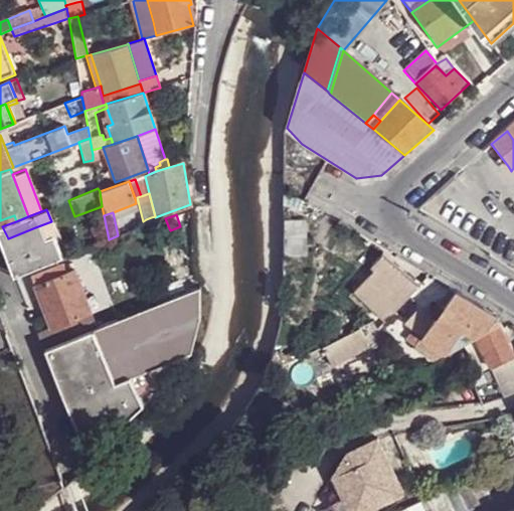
[(0,227),(2,226),(16,221),(14,215),(0,220),(0,227)]
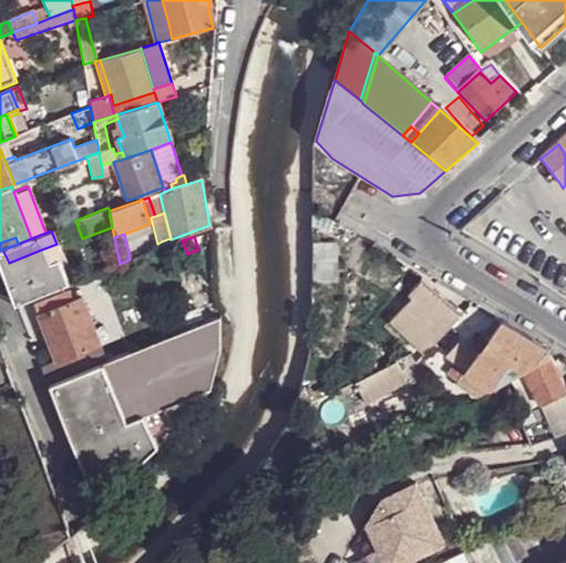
[(57,244),(39,251),(53,288),(68,283),(69,282),(67,277),(58,257),(61,256),(57,244)]
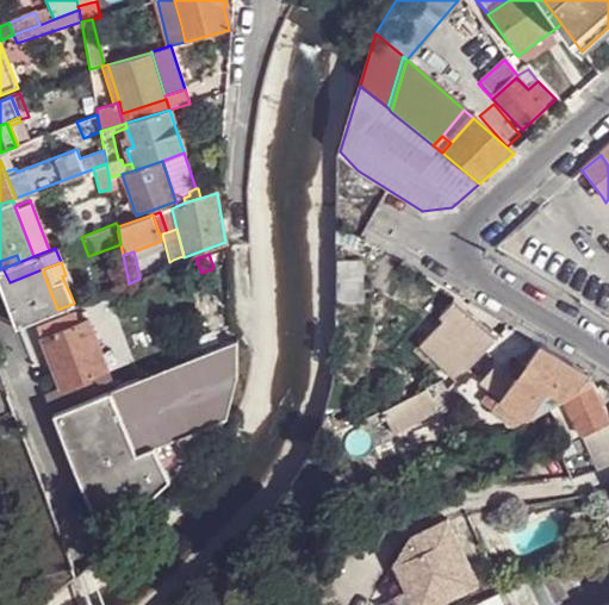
[(0,282),(17,325),(24,323),(26,322),(10,282),(2,268),(0,269),(0,282)]
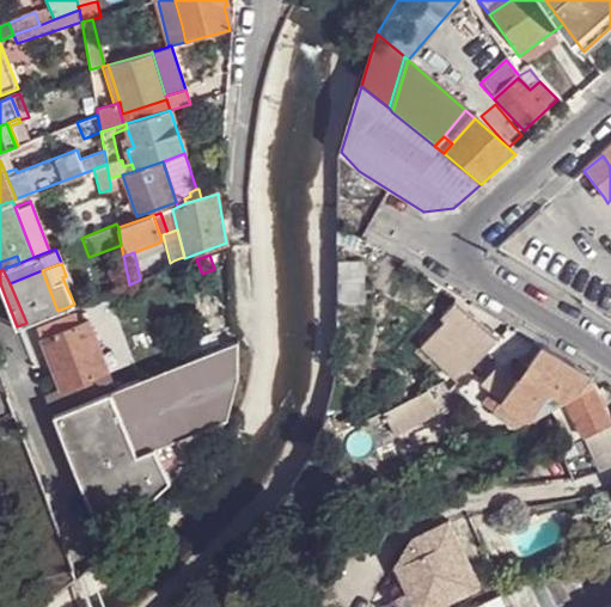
[(214,269),(202,274),(205,281),(217,276),(214,269)]
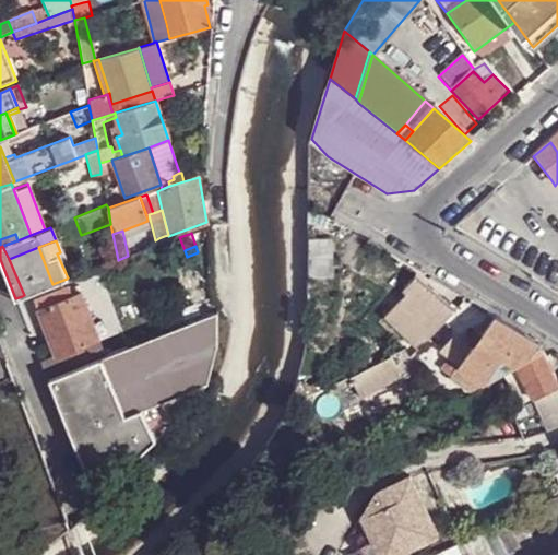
[(24,295),(52,284),(38,247),(9,259),(24,295)]
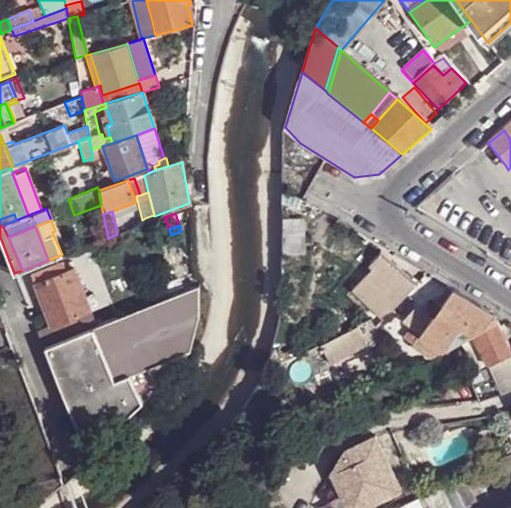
[(69,247),(60,250),(62,254),(61,255),(61,257),(72,252),(69,247)]
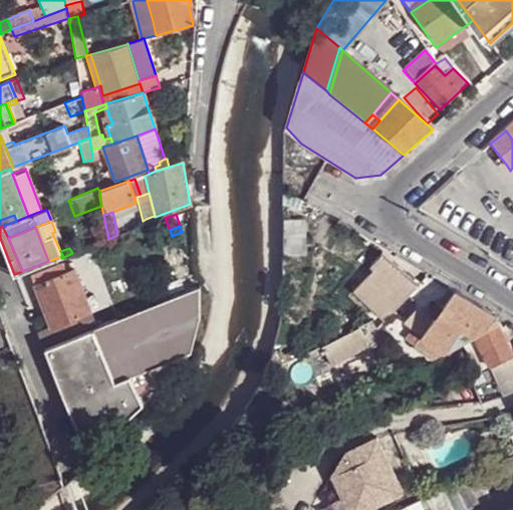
[(394,267),(387,261),(374,280),(377,283),(394,267)]
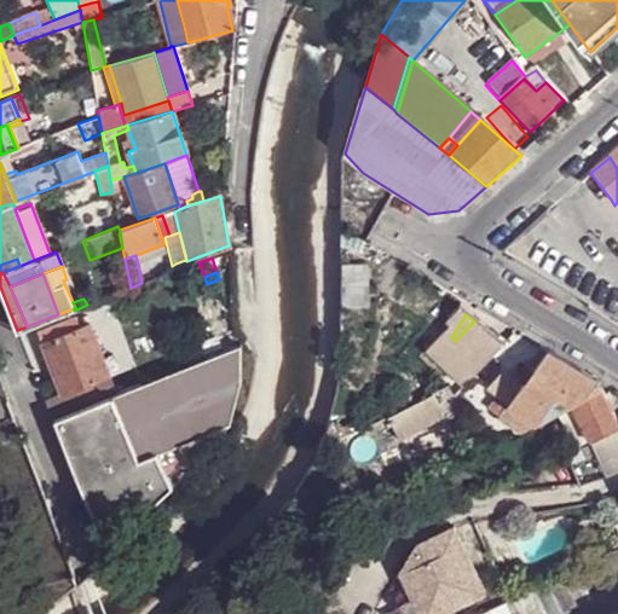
[(62,393),(110,376),(110,374),(104,358),(90,324),(79,328),(75,318),(38,332),(62,392),(62,393)]
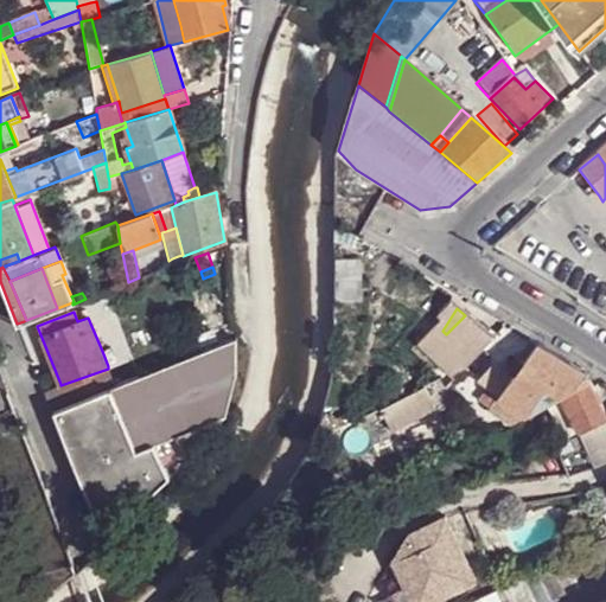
[(493,340),(465,315),(446,334),(476,359),(493,340)]
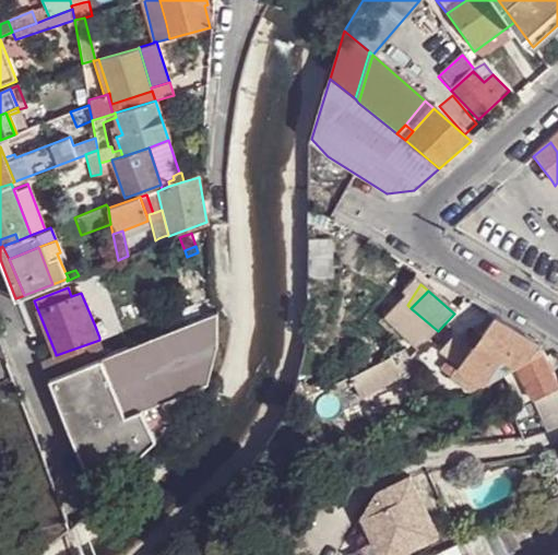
[(174,309),(178,323),(199,316),(193,302),(174,309)]
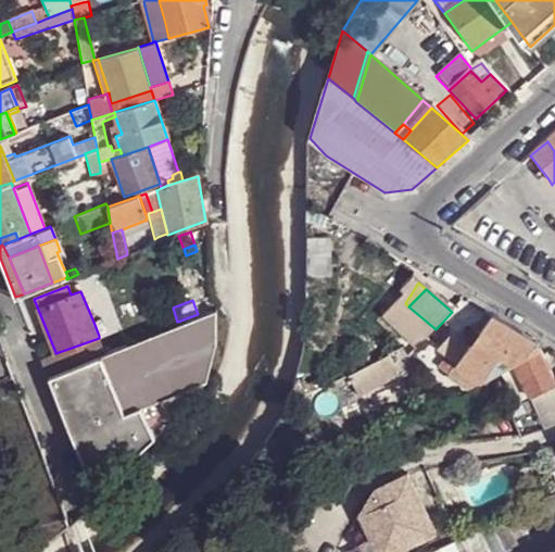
[(68,422),(101,492),(177,410),(191,392),(199,381),(211,359),(218,335),(222,320),(224,304),(218,306),(198,314),(177,322),(150,333),(152,336),(174,387),(105,418),(101,409),(68,422)]
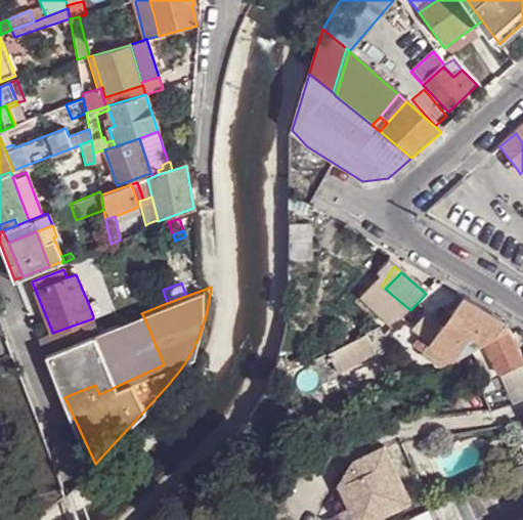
[(452,315),(464,300),(445,289),(440,296),(448,301),(442,307),(452,315)]
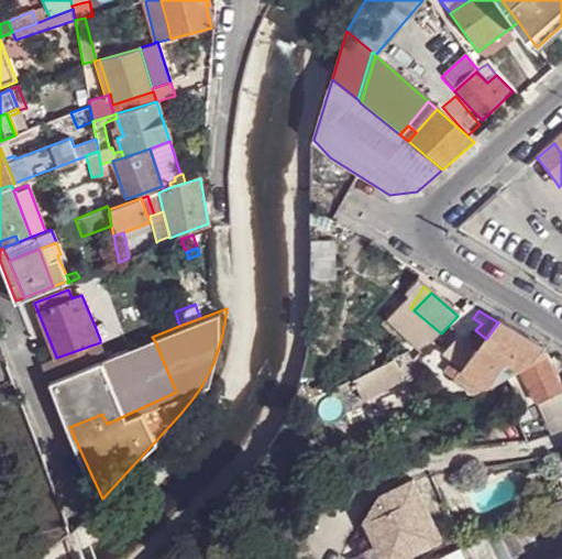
[(543,349),(498,322),(486,339),(472,358),(462,371),(465,373),(489,387),(507,376),(520,368),(546,354),(543,349)]
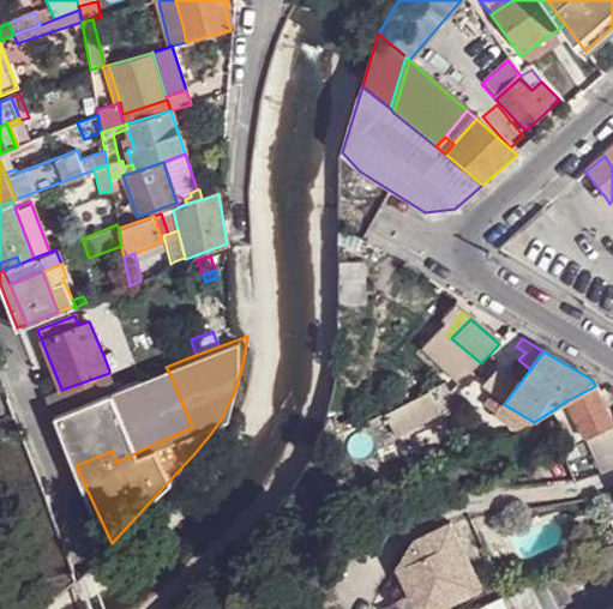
[(108,354),(103,355),(109,371),(113,368),(108,354)]
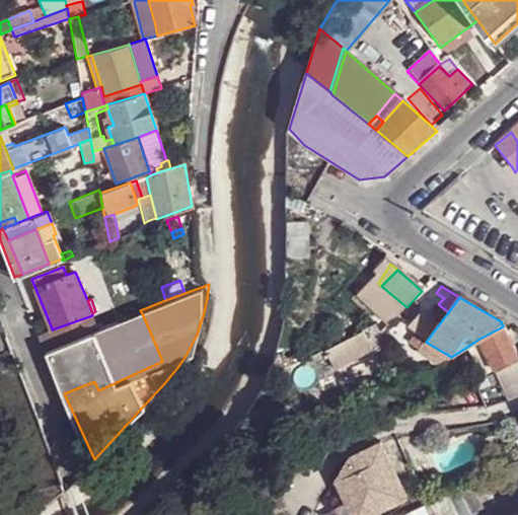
[(162,361),(142,313),(79,340),(82,347),(87,345),(89,350),(83,352),(94,381),(98,390),(162,361)]
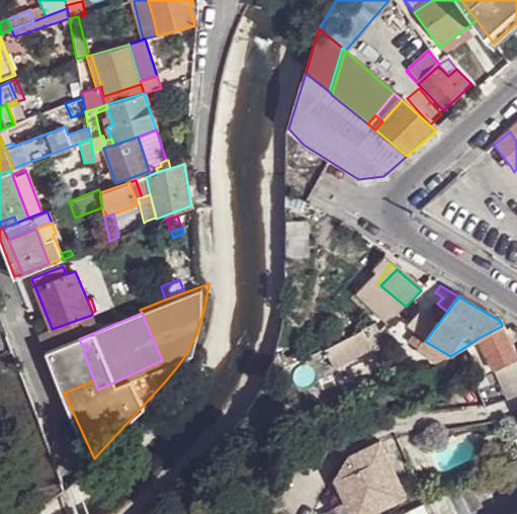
[(97,327),(92,315),(52,329),(52,328),(37,334),(44,348),(97,327)]
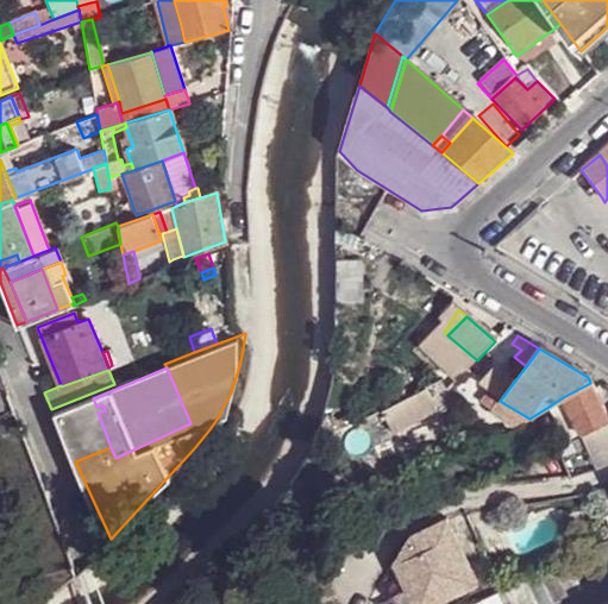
[(477,406),(490,414),(500,401),(511,387),(497,379),(477,406)]
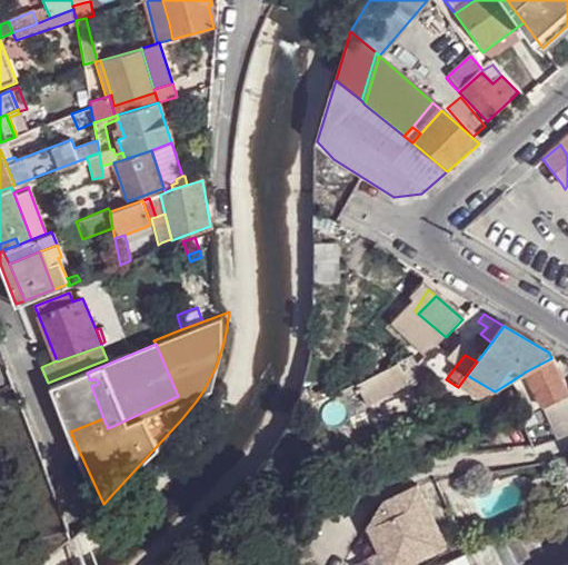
[(542,406),(567,394),(551,358),(526,372),(542,406)]
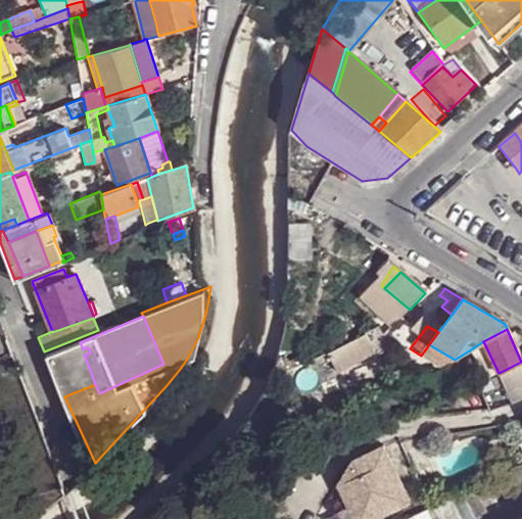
[(359,337),(337,347),(344,359),(364,347),(359,337)]
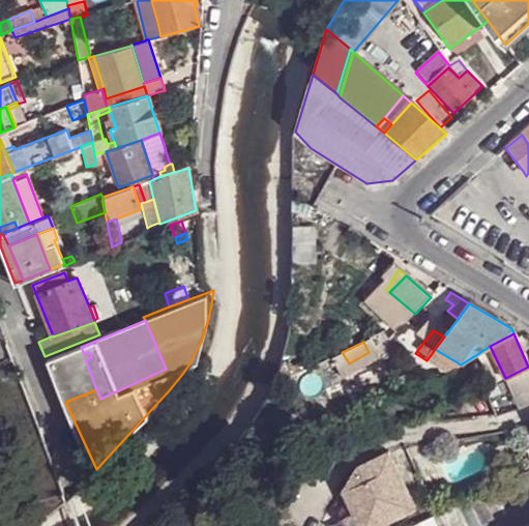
[(505,378),(490,346),(477,354),(492,384),(503,379),(505,378)]
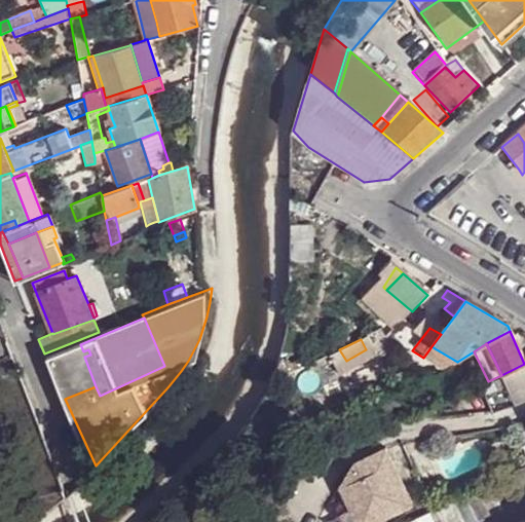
[(65,399),(96,386),(84,357),(83,351),(80,344),(47,357),(65,399)]
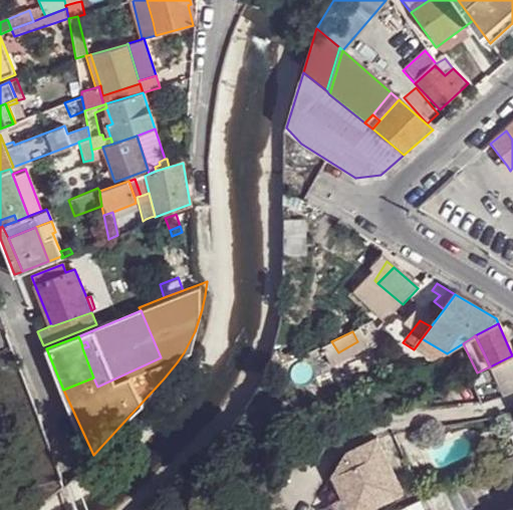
[(447,353),(425,340),(417,352),(431,361),(447,353)]
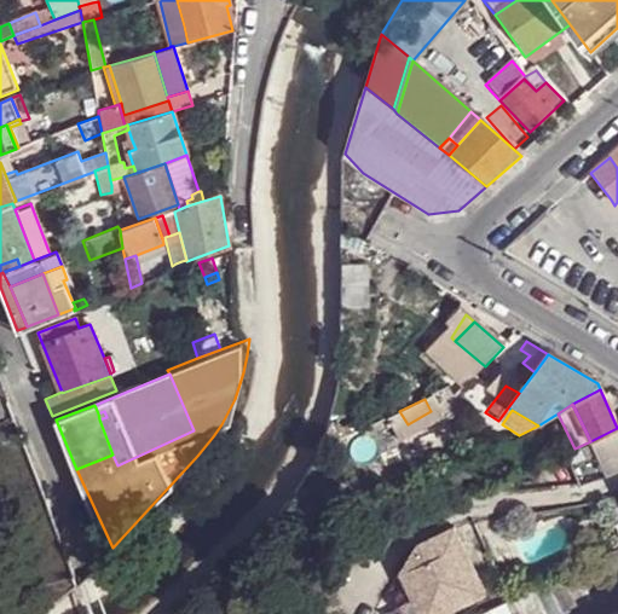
[(617,427),(617,428),(590,441),(588,442),(605,479),(617,471),(617,427)]
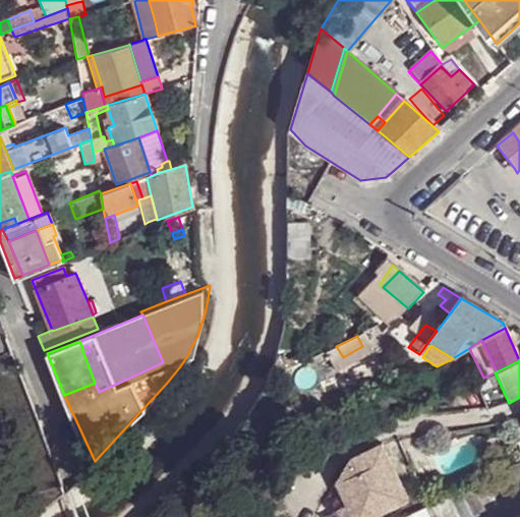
[(382,446),(351,461),(357,474),(335,485),(344,504),(334,509),(337,516),(377,516),(409,502),(382,446)]
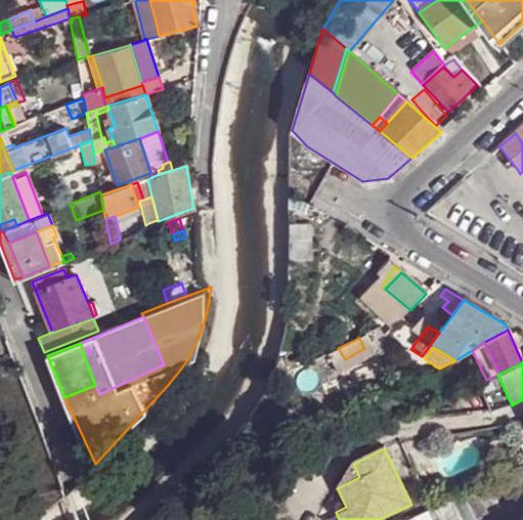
[(353,464),(337,488),(359,477),(353,464)]
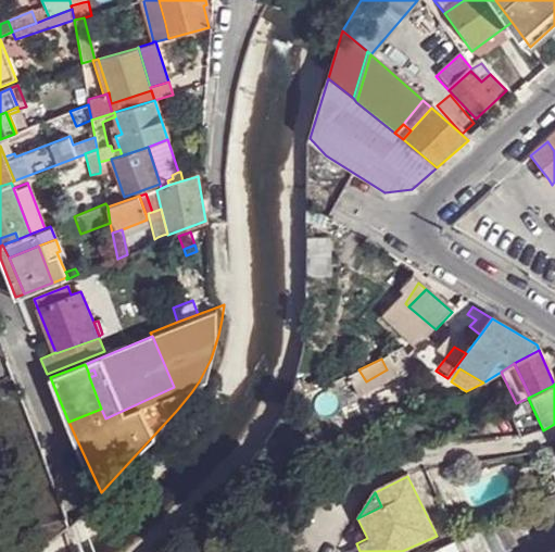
[(506,551),(529,541),(524,530),(549,518),(541,502),(534,505),(511,518),(439,551),(506,551)]
